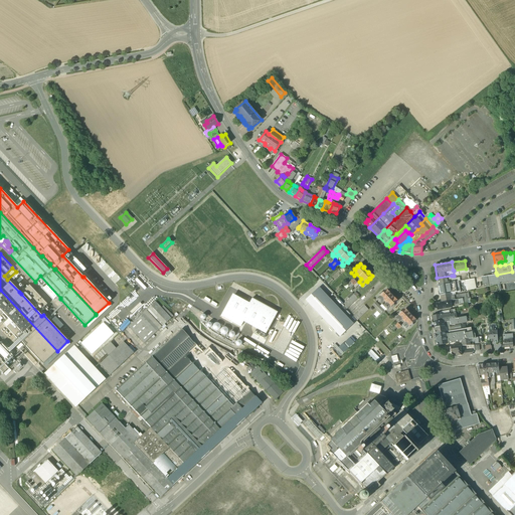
[(167,269),(163,273),(167,277),(171,273),(167,269)]
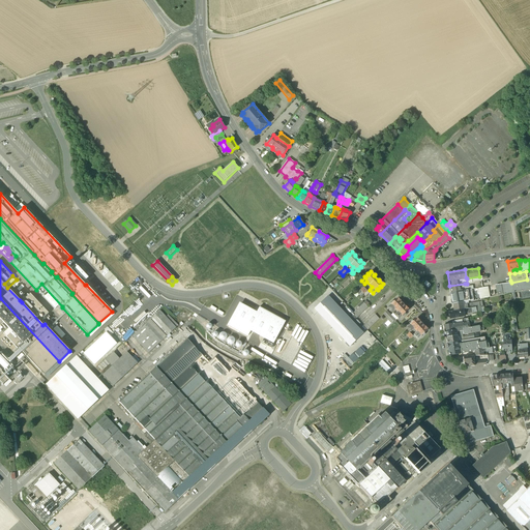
[(510,281),(506,282),(506,284),(496,285),(497,295),(529,289),(529,278),(527,280),(511,283),(510,281)]
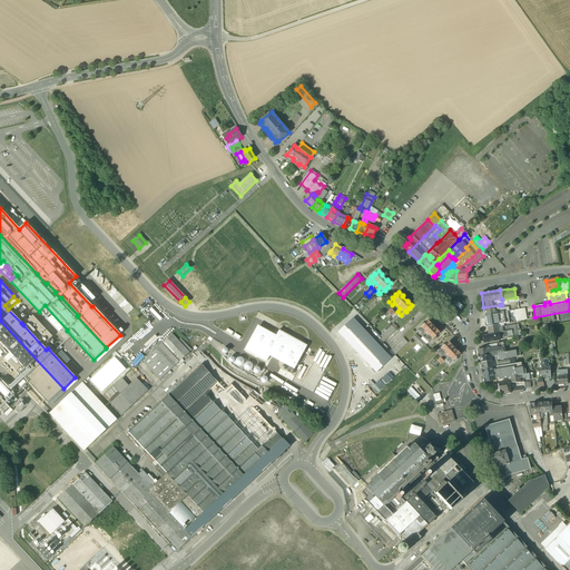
[(500,305),(483,307),(484,315),(495,313),(495,310),(499,310),(501,308),(501,307),(501,306),(500,305)]
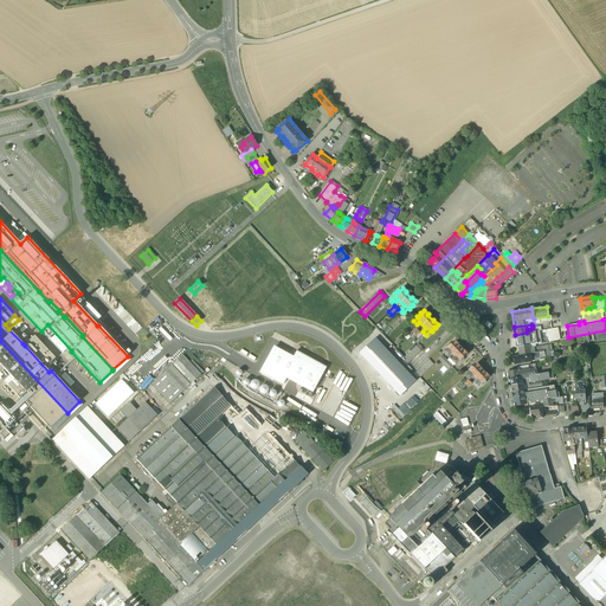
[(69,349),(47,327),(45,329),(46,329),(43,333),(46,336),(50,340),(50,341),(63,355),(69,349)]
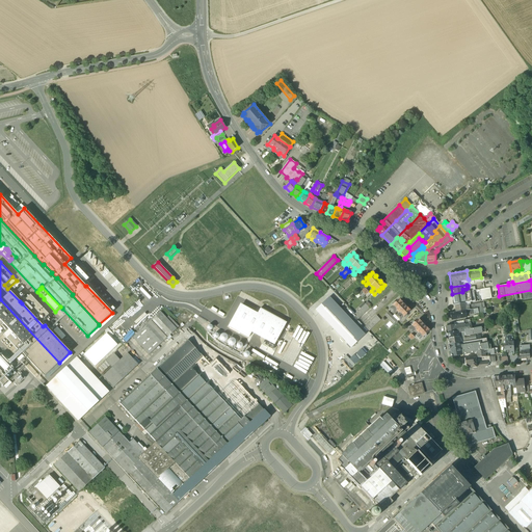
[(365,288),(358,294),(362,297),(368,292),(365,288)]
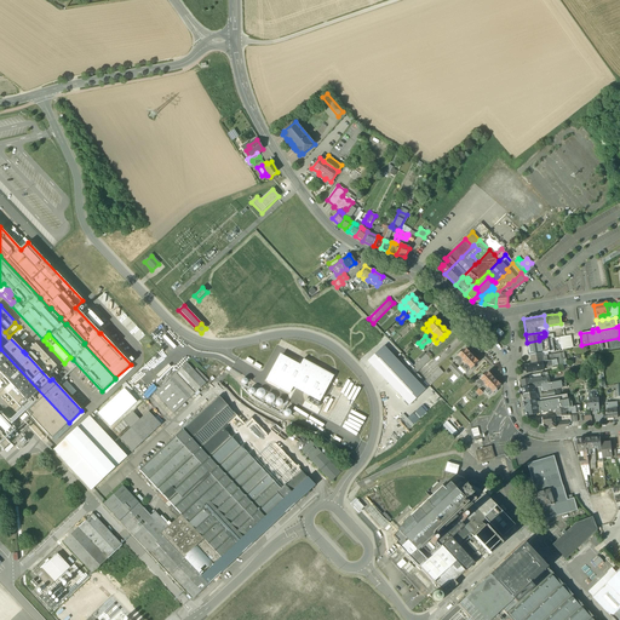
[(527,343),(528,356),(529,355),(540,354),(554,351),(552,339),(539,340),(527,343)]
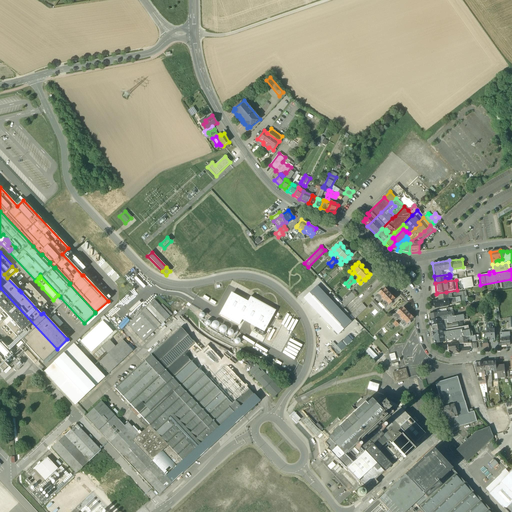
[(47,303),(29,284),(22,290),(21,292),(38,311),(47,303)]
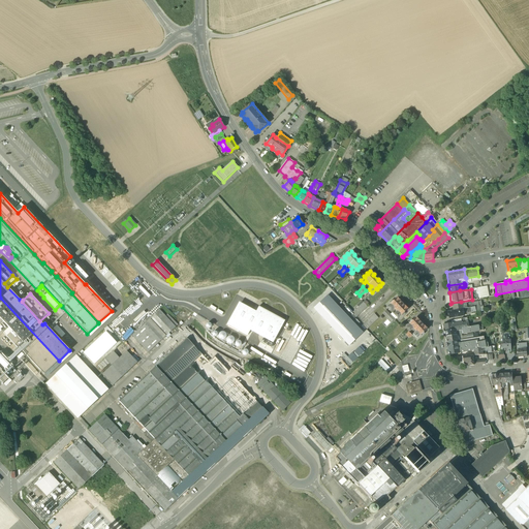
[(313,308),(348,345),(363,332),(328,294),(313,308)]
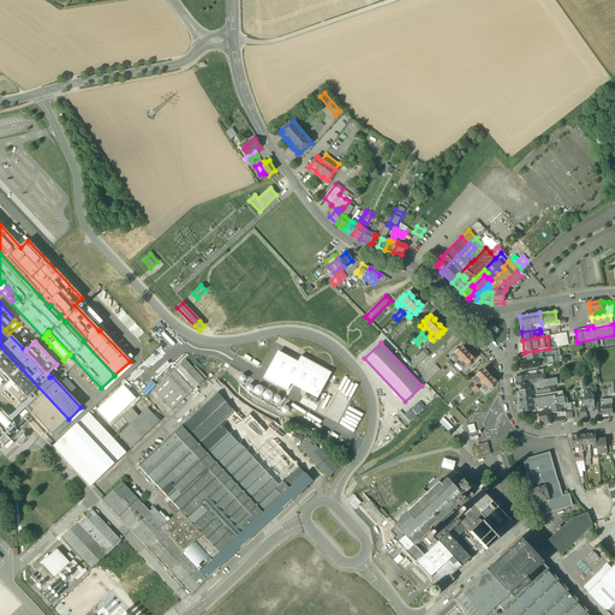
[(69,419),(0,346),(0,375),(3,372),(10,381),(15,386),(9,392),(18,401),(18,402),(21,405),(22,404),(51,435),(52,435),(69,419)]
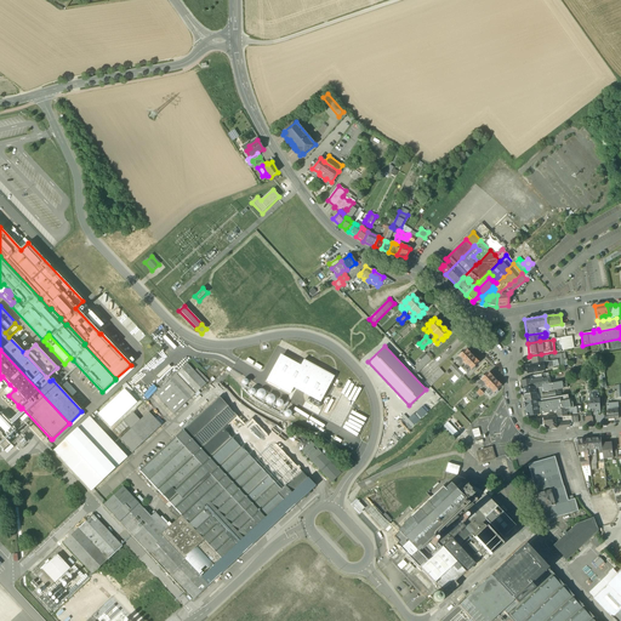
[(478,363),(466,349),(461,354),(460,352),(457,355),(459,357),(454,360),(459,365),(462,363),(466,365),(462,369),(467,374),(471,370),(472,371),(476,369),(474,366),(478,363)]
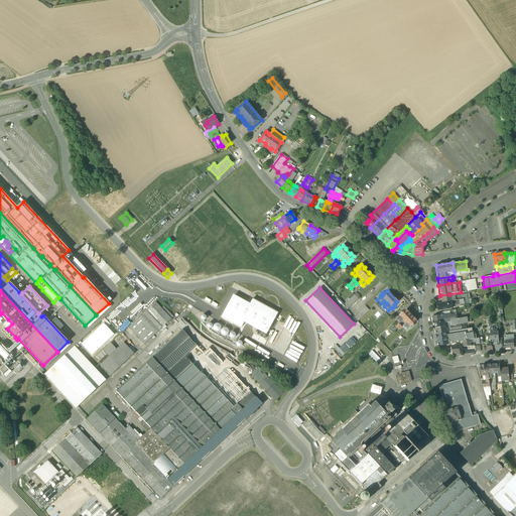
[(355,294),(343,305),(347,309),(358,298),(355,294)]
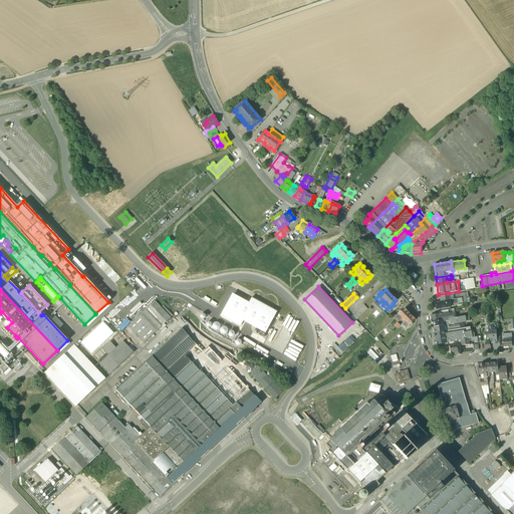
[(448,293),(439,294),(441,301),(454,299),(453,295),(449,296),(448,293)]
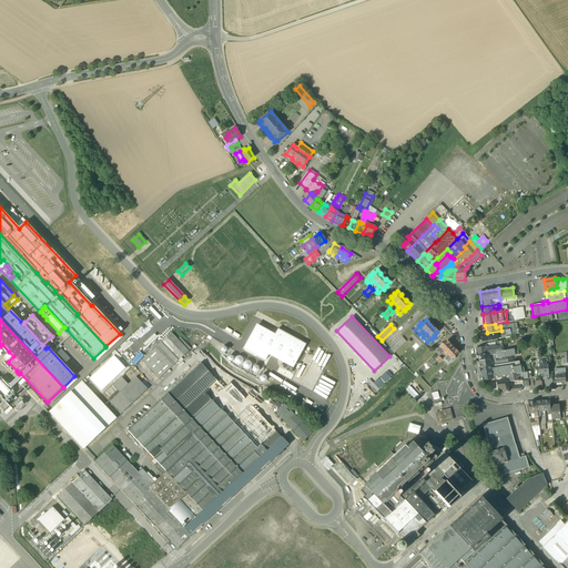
[(267,354),(292,367),(305,344),(279,330),(275,335),(256,325),(244,348),(264,359),(267,354)]
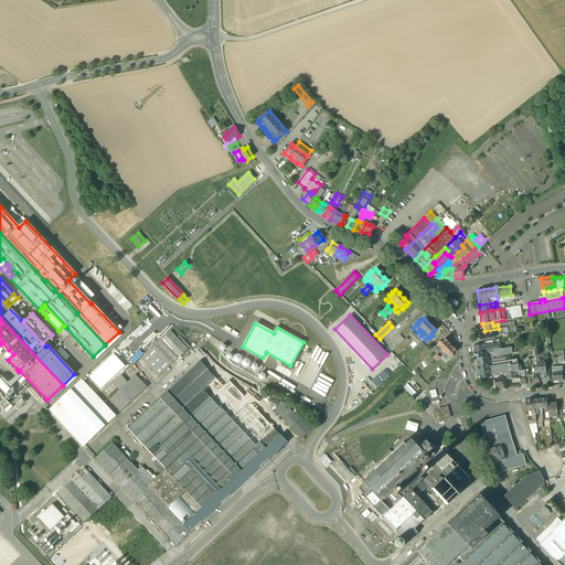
[(484,331),(478,332),(479,340),(494,338),(494,334),(508,332),(507,328),(499,329),(484,331)]
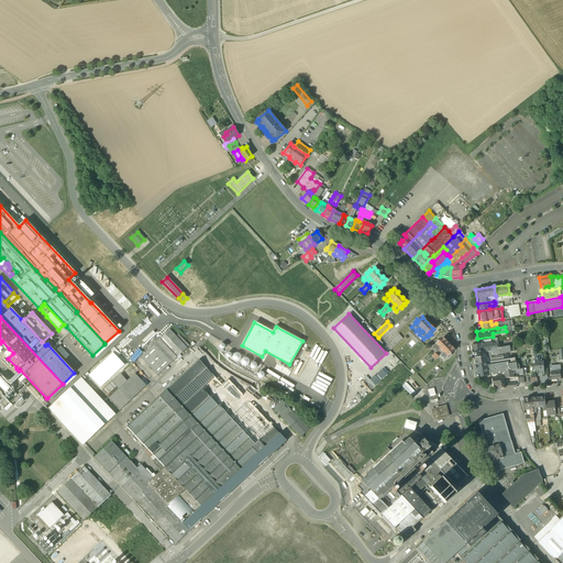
[(169,330),(141,357),(157,375),(187,349),(169,330)]
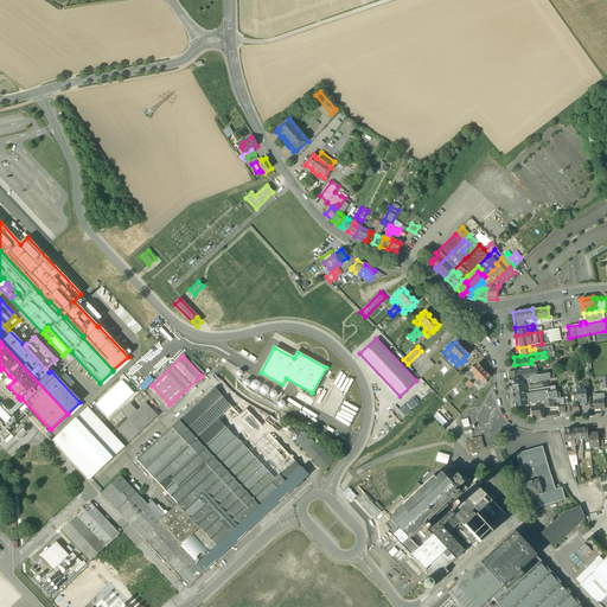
[(452,366),(442,356),(439,359),(448,370),(452,366)]
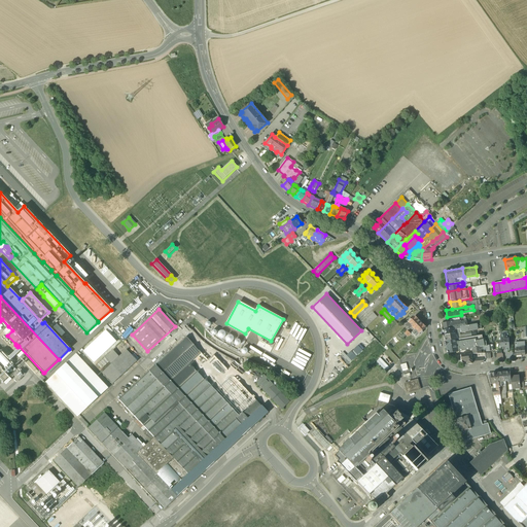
[(373,313),(361,324),(365,328),(377,317),(373,313)]
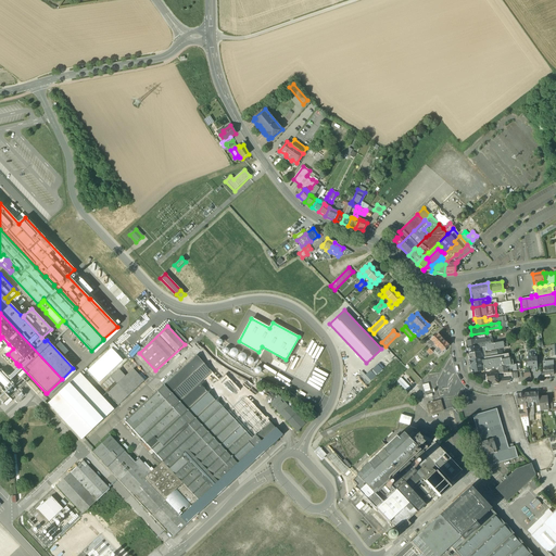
[(437,333),(433,338),(432,336),(429,339),(430,340),(427,344),(430,348),(433,345),(437,349),(433,351),(438,355),(442,352),(443,353),(445,351),(444,349),(449,345),(437,333)]
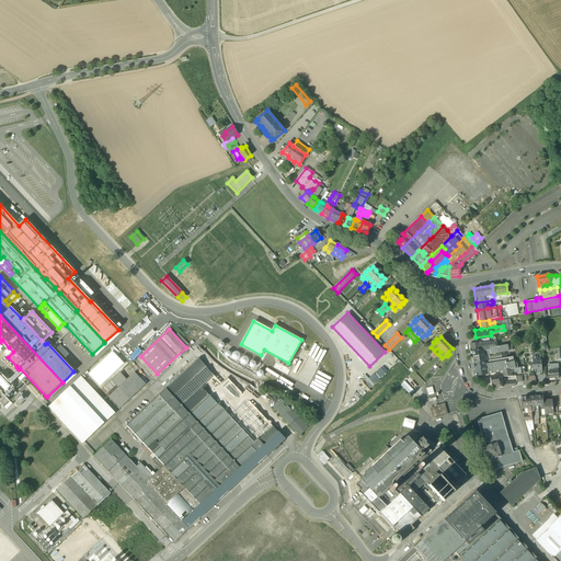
[(104,343),(93,354),(95,356),(107,346),(104,343)]
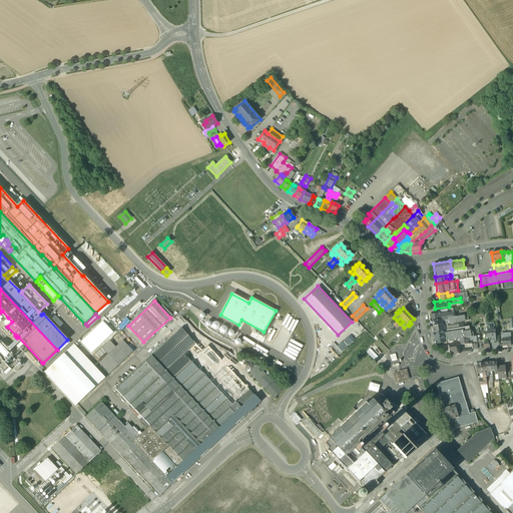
[(454,318),(448,319),(447,319),(448,321),(441,322),(442,325),(469,320),(468,315),(454,318)]
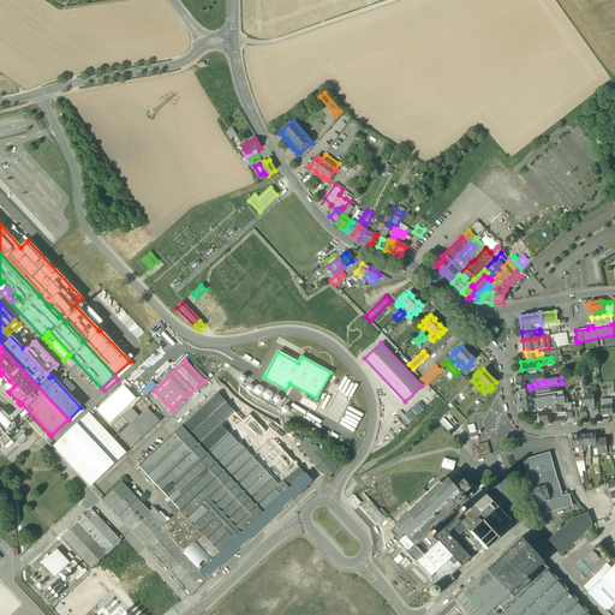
[(10,381),(4,387),(9,392),(15,386),(10,381)]
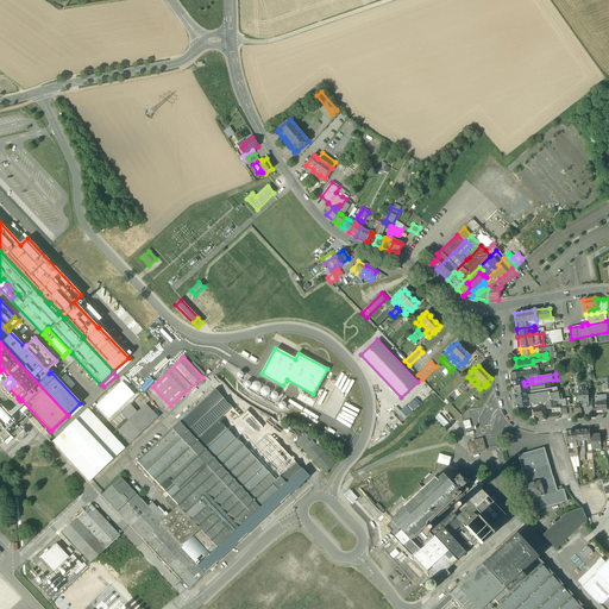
[(576,394),(579,394),(578,388),(578,384),(567,385),(567,389),(575,388),(576,394)]
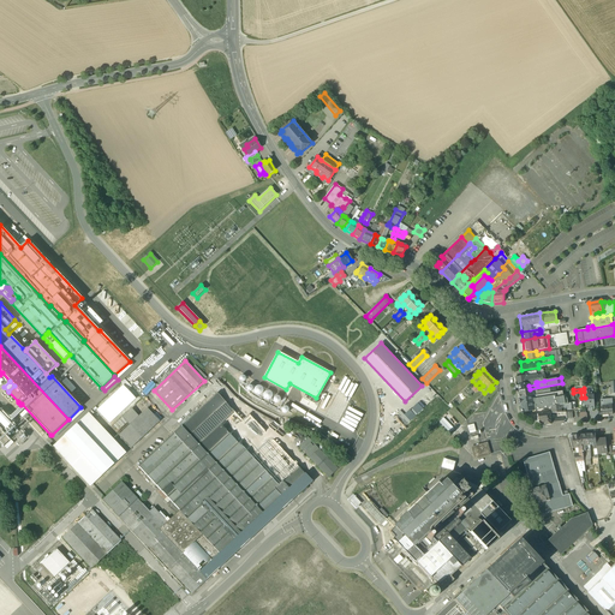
[(589,390),(584,392),(585,398),(585,408),(589,408),(590,410),(595,408),(593,393),(589,393),(589,390)]
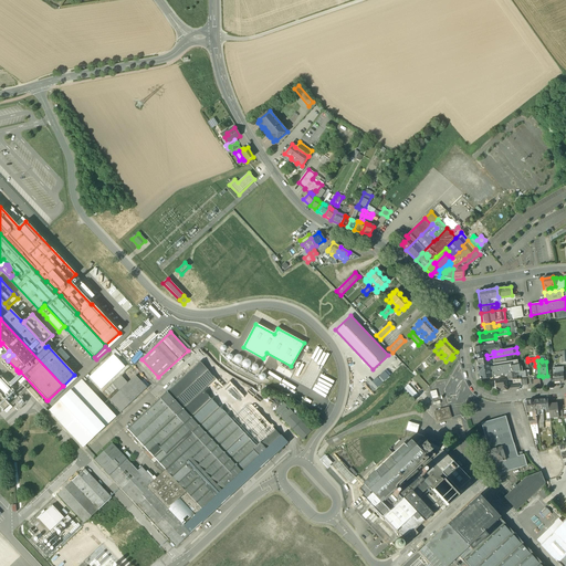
[(506,363),(509,374),(522,371),(522,366),(519,367),(517,360),(506,363)]
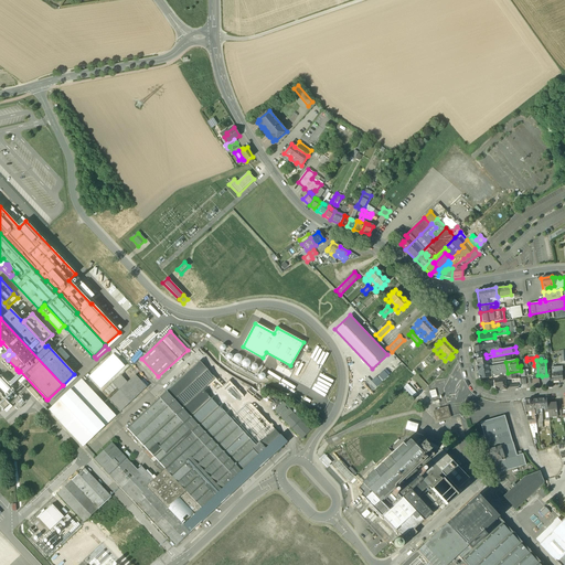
[(199,362),(126,429),(156,460),(162,468),(185,492),(202,509),(209,515),(221,504),(222,504),(230,497),(230,496),(260,468),(269,460),(269,459),(287,443),(280,435),(280,436),(228,381),(222,386),(199,362)]
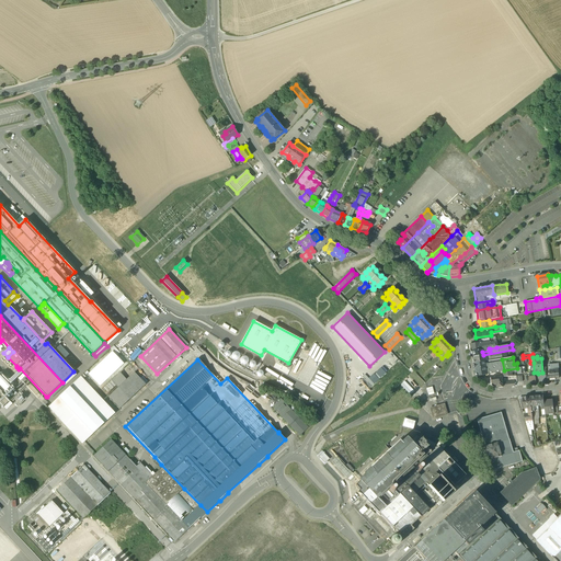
[(485,362),(473,364),(476,377),(492,374),(491,368),(485,369),(485,367),(487,367),(487,364),(491,364),(491,363),(490,362),(490,361),(485,362)]
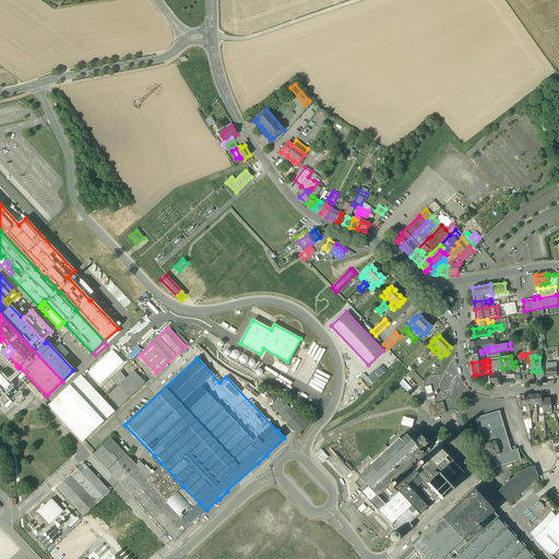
[(557,369),(547,369),(548,379),(552,379),(552,377),(557,377),(557,369)]
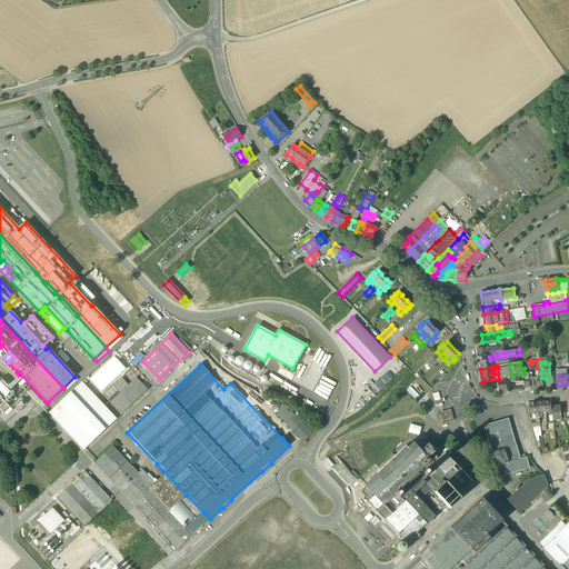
[(63,388),(48,402),(50,406),(78,380),(75,377),(63,388)]
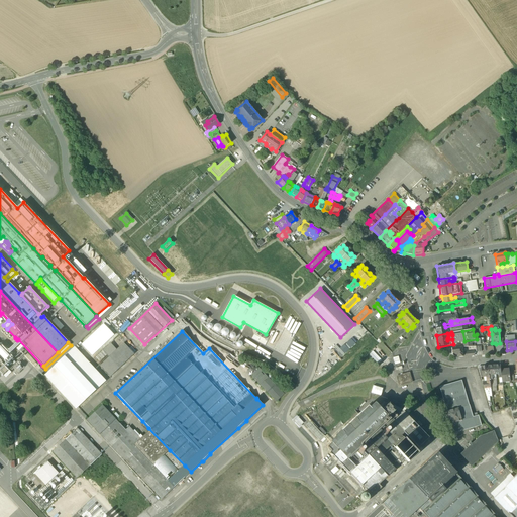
[(134,354),(124,343),(117,350),(109,357),(119,368),(134,354)]
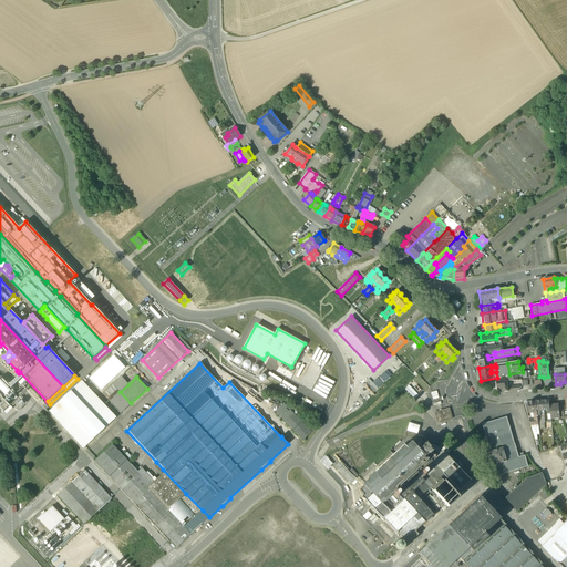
[(117,389),(120,392),(129,384),(122,378),(113,385),(117,389)]
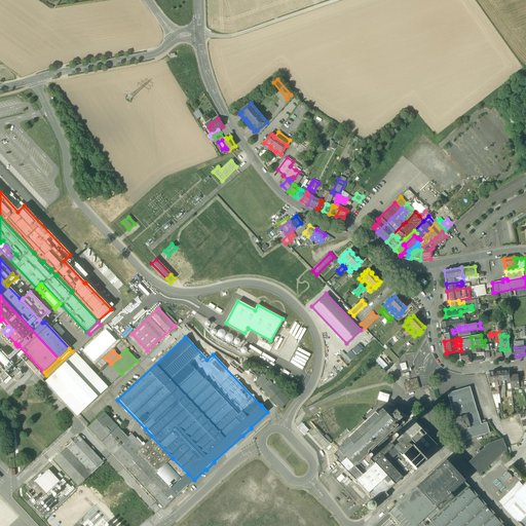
[(467,352),(463,353),(463,354),(459,354),(460,361),(460,360),(461,362),(462,363),(464,363),(464,364),(471,364),(471,360),(471,353),(467,353),(467,352)]
